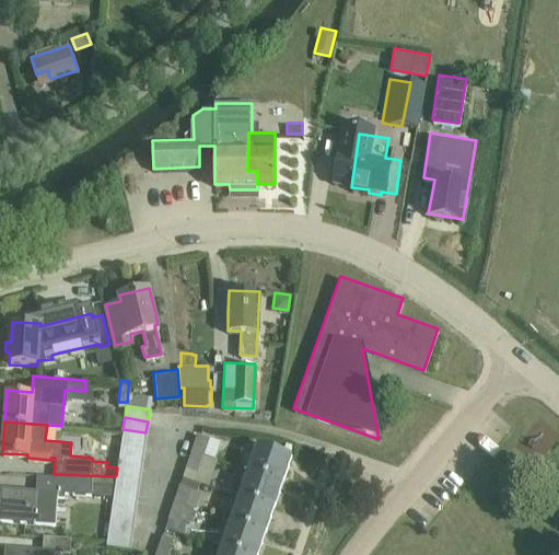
[(120,443),(120,440),(123,430),(101,429),(100,440),(106,439),(109,439),(113,441),(115,443),(120,443)]
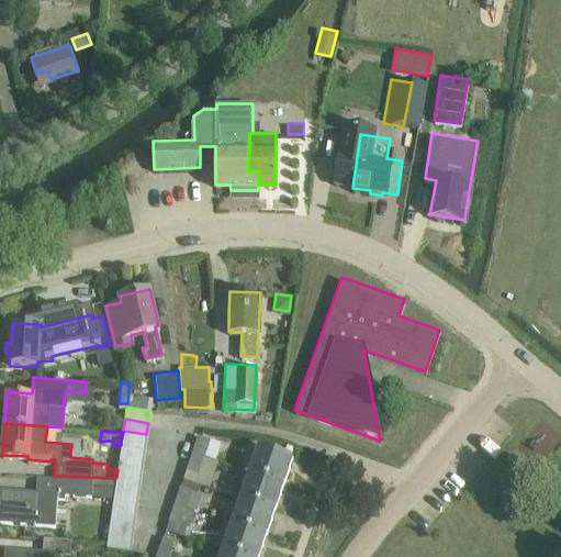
[(123,432),(121,442),(145,446),(146,434),(123,431),(123,432)]
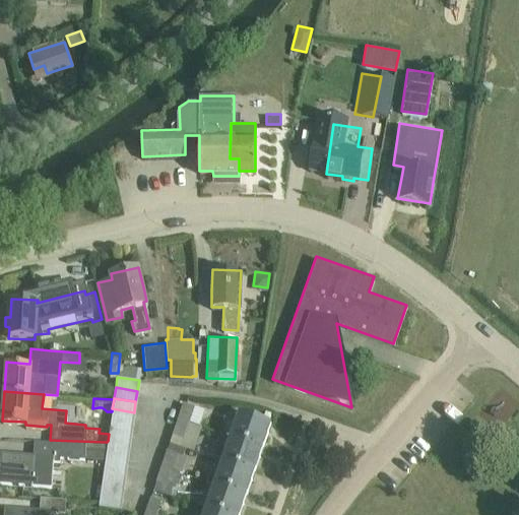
[(177,414),(188,419),(196,422),(201,406),(183,400),(177,414)]
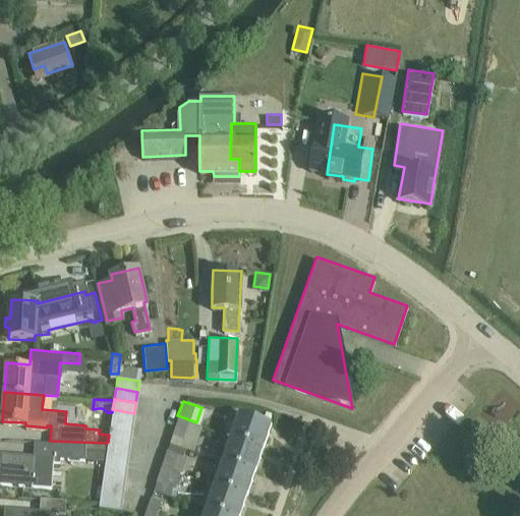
[(112,409),(112,412),(111,420),(132,423),(134,413),(112,409)]
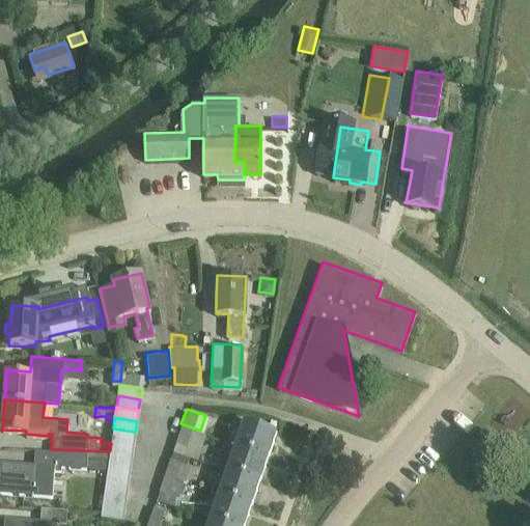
[(276,431),(256,423),(245,419),(236,444),(268,454),(276,431)]
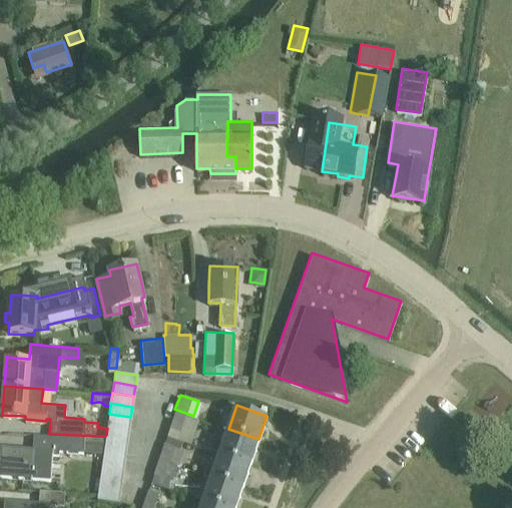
[(174,409),(168,426),(180,430),(185,413),(174,409)]
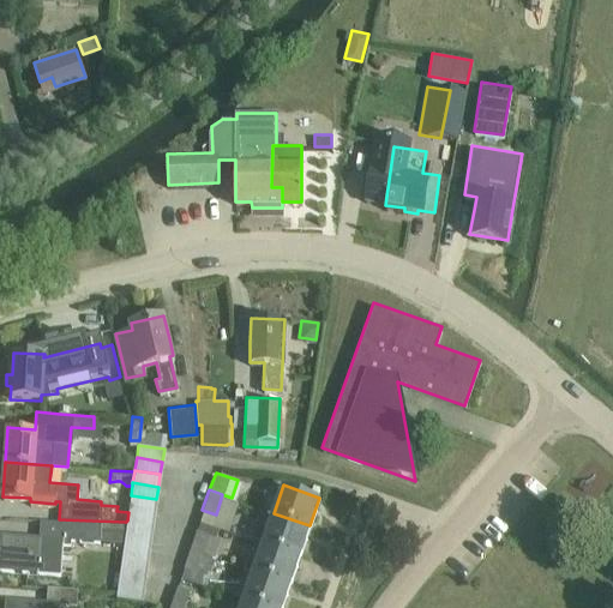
[(128,507),(155,511),(156,499),(131,495),(128,507)]
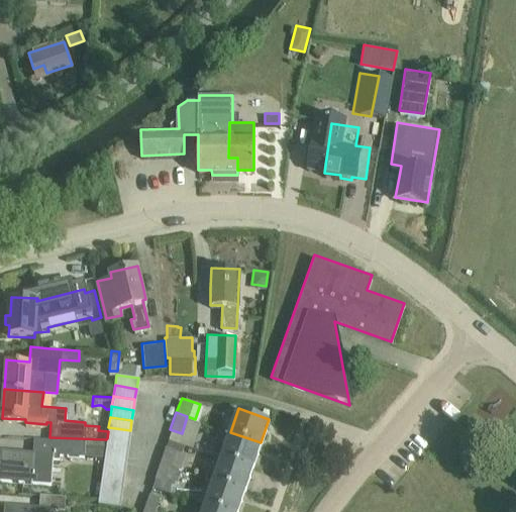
[(108,427),(108,431),(107,438),(128,441),(130,430),(108,427)]
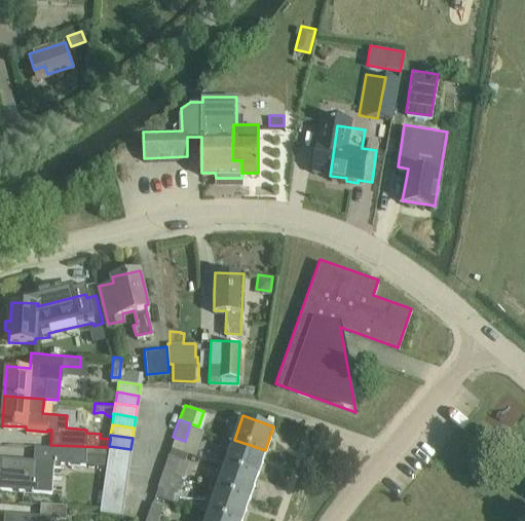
[(257,475),(265,450),(234,440),(225,463),(257,475)]
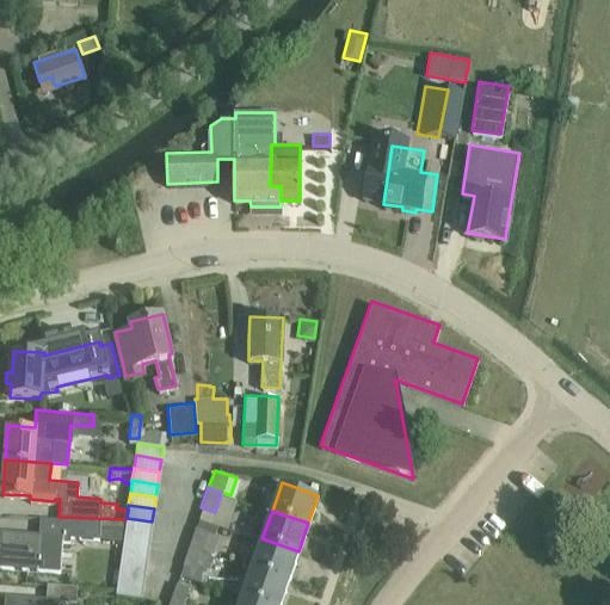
[(124,519),(59,517),(39,516),(38,532),(0,529),(0,565),(22,567),(59,569),(61,541),(68,541),(68,535),(98,537),(98,536),(123,537),(124,519)]
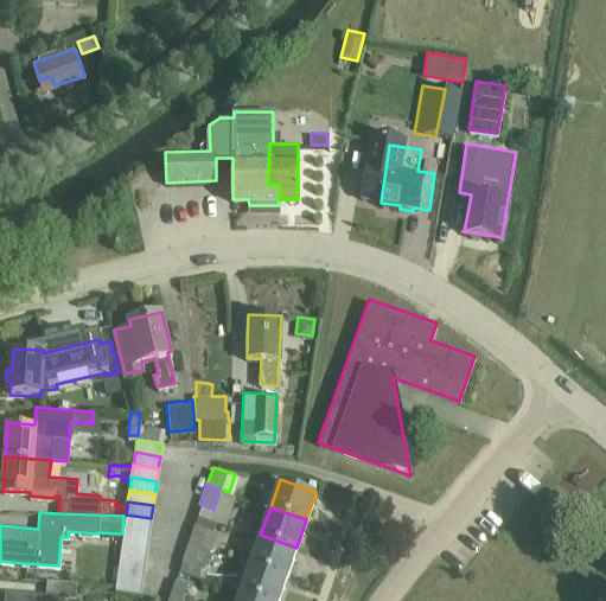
[(126,515),(125,516),(123,526),(148,530),(151,518),(126,515)]
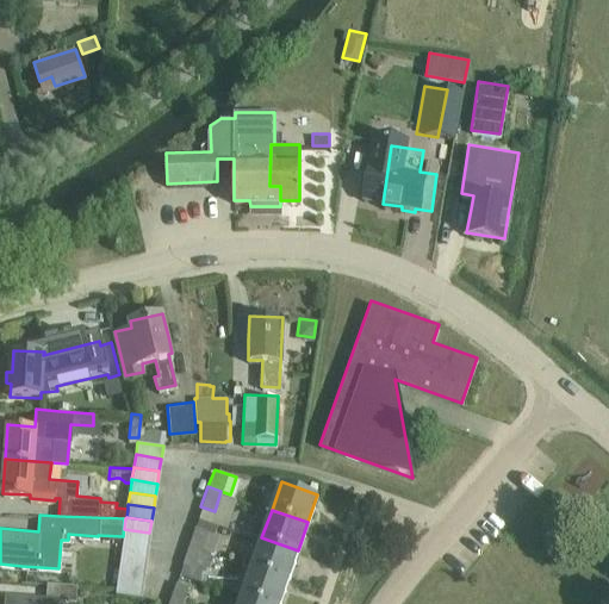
[(216,535),(206,531),(207,529),(194,524),(188,543),(211,549),(216,535)]
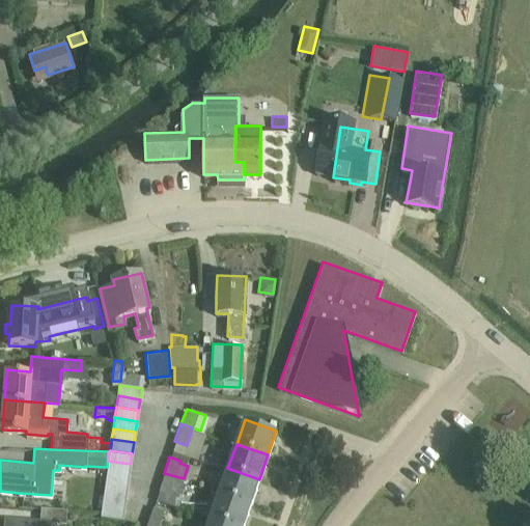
[(129,475),(130,464),(108,461),(106,471),(129,475)]
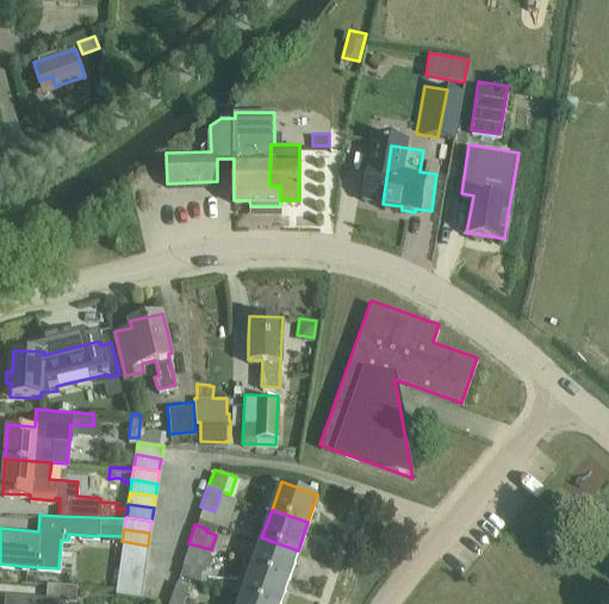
[(289,578),(298,550),(261,537),(252,566),(289,578)]
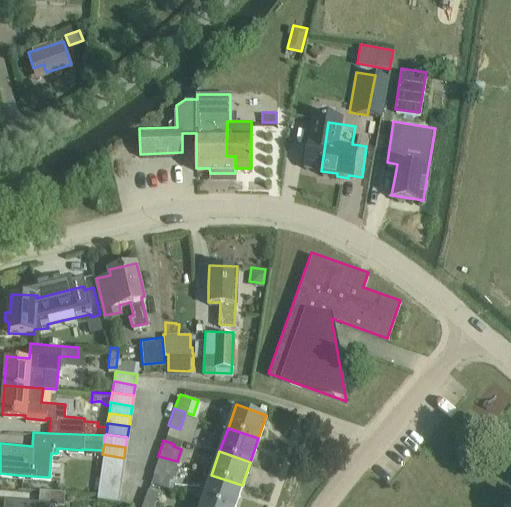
[(102,454),(101,465),(122,468),(124,458),(102,454)]
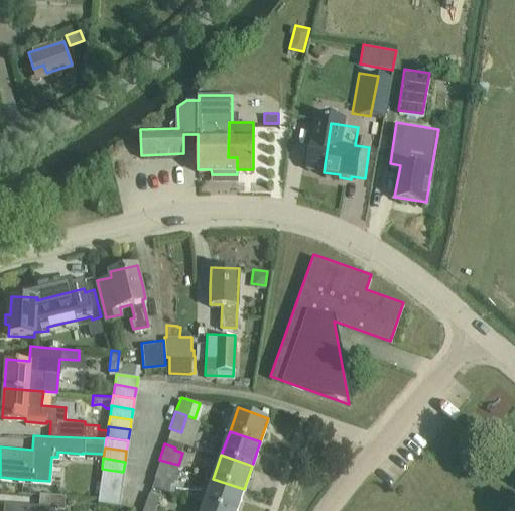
[(178,465),(159,460),(151,483),(169,490),(178,465)]
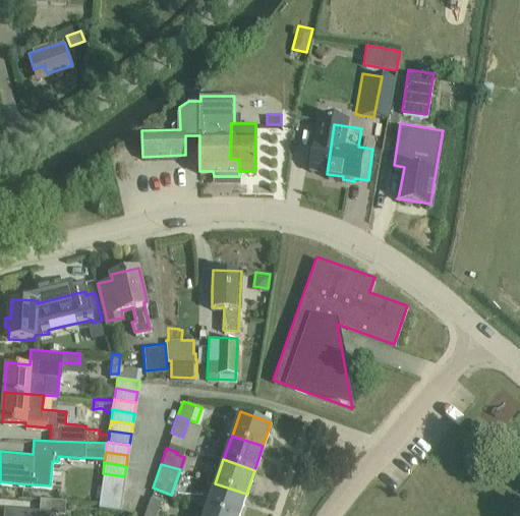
[(123,486),(124,476),(103,473),(101,483),(123,486)]
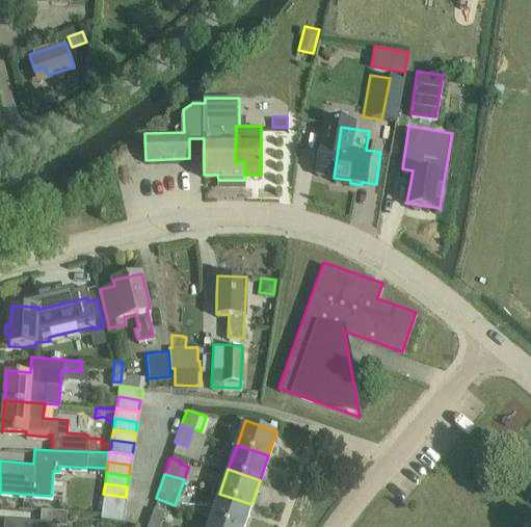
[(103,494),(102,505),(124,508),(126,497),(103,494)]
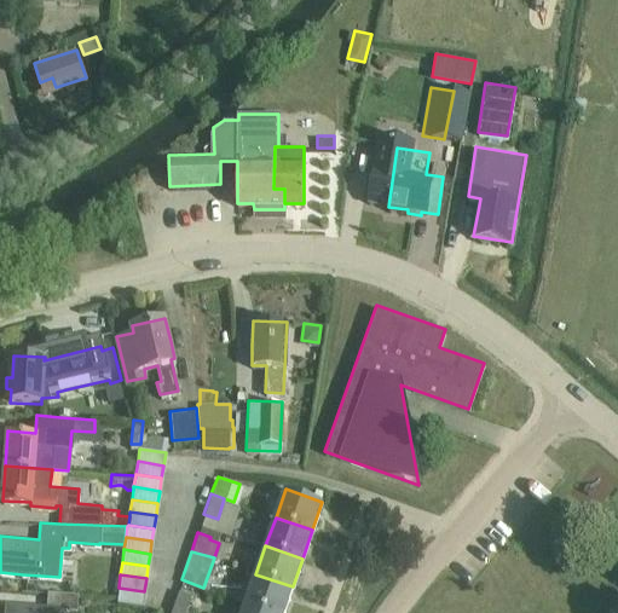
[(255,574),(246,602),(277,612),(283,612),(293,587),(255,574)]
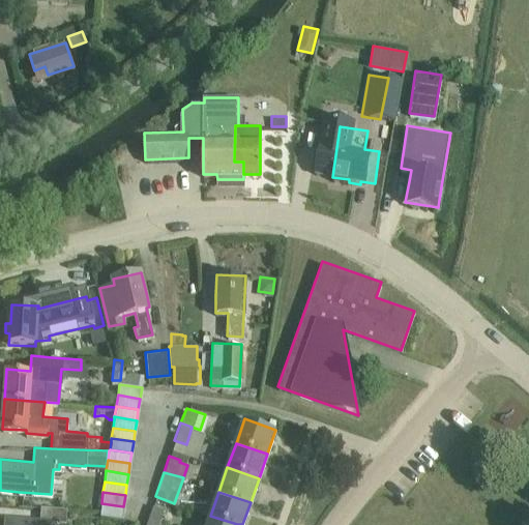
[(121,517),(123,506),(101,503),(99,514),(121,517)]
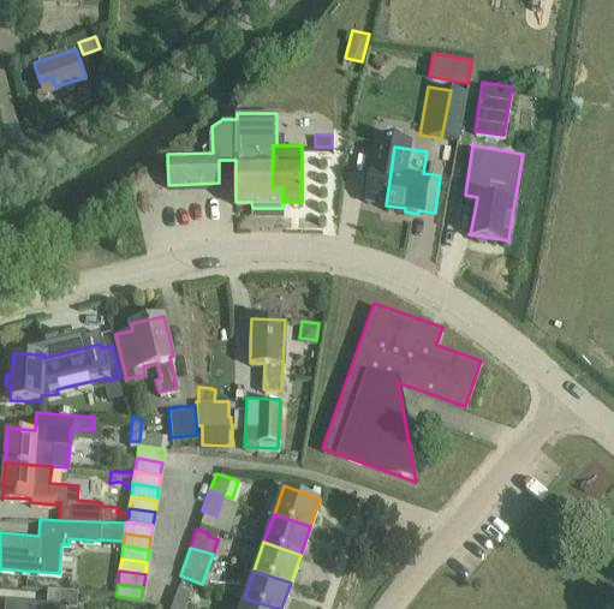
[(171,603),(184,608),(190,590),(177,585),(171,603)]
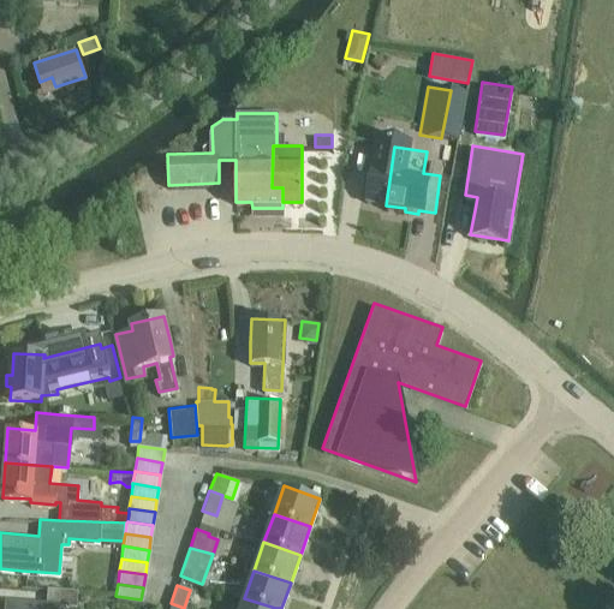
[(4,608),(59,608),(60,603),(77,604),(78,589),(47,586),(47,601),(5,598),(4,608)]
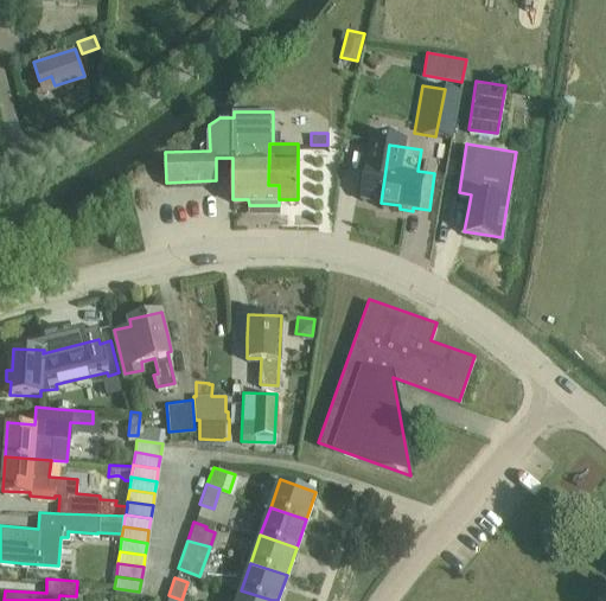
[(272,600),(241,590),(237,600),(272,600)]
